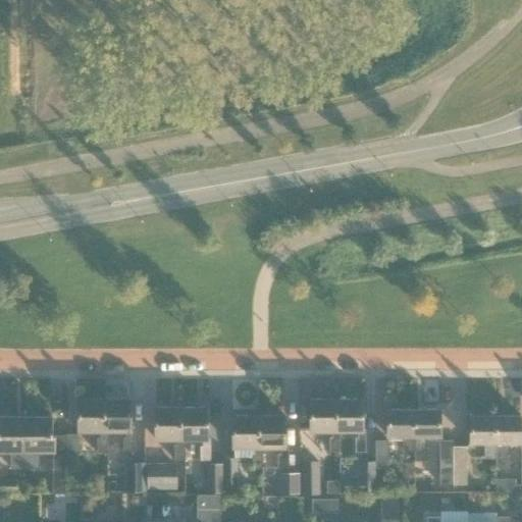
[(105,430),(105,399),(79,399),(79,430),(101,430),(101,437),(98,437),(98,452),(108,452),(108,430),(105,430)]
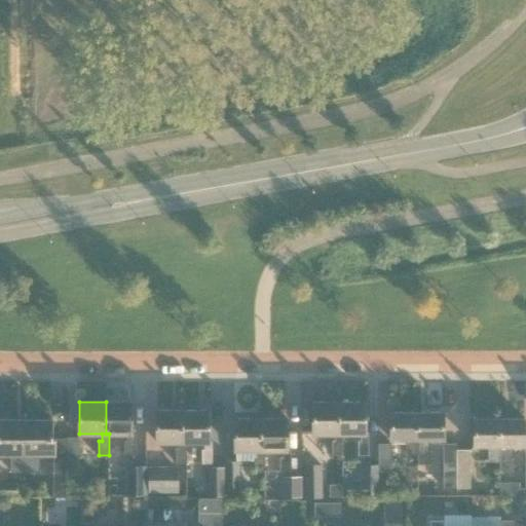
[(135,455),(135,433),(132,433),(133,403),(106,402),(106,434),(109,434),(127,434),(127,441),(124,441),(124,455),(135,455)]
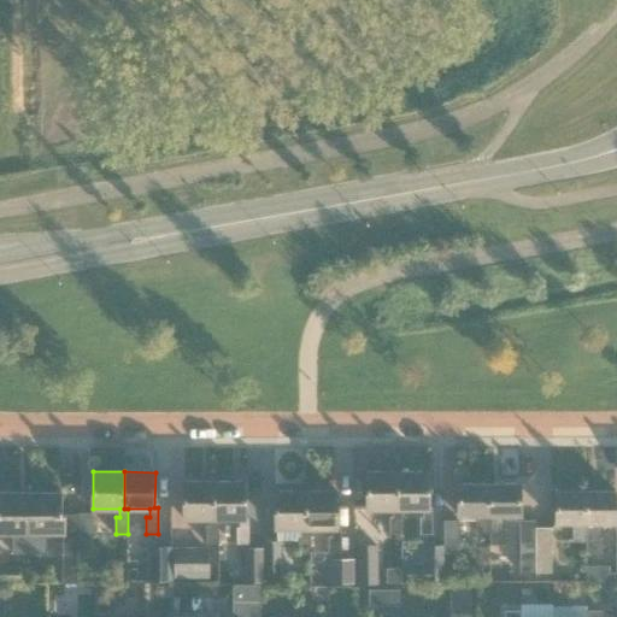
[(403,533),(403,509),(399,509),(398,471),(366,471),(368,509),(394,509),(394,517),(391,517),(391,533),(403,533)]
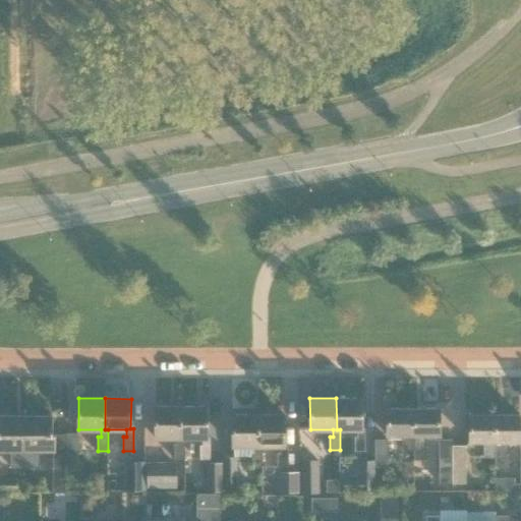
[(337,429),(340,429),(358,429),(358,437),(355,437),(355,450),(365,450),(365,428),(363,428),(362,398),(336,398),(337,429)]
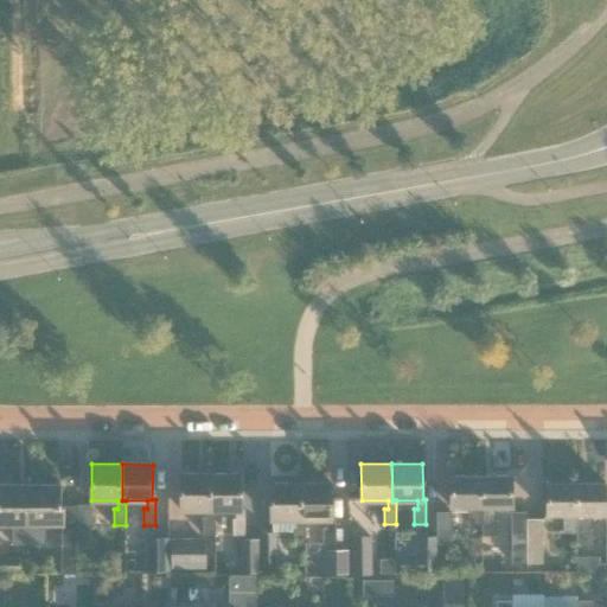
[(216,535),(216,510),(212,510),(211,474),(181,474),(181,510),(206,510),(206,518),(204,518),(204,535),(216,535)]
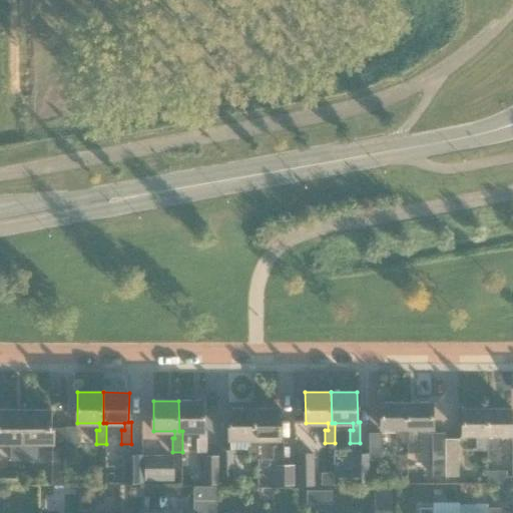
[(179,431),(182,431),(200,431),(200,437),(197,437),(197,452),(207,452),(207,430),(204,430),(204,401),(178,401),(179,431)]
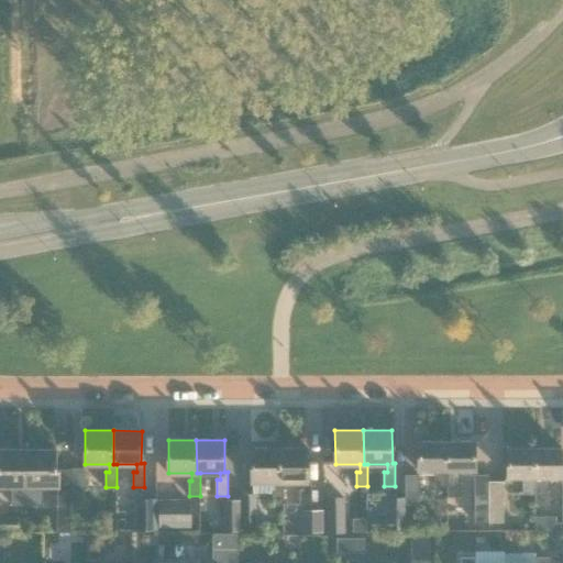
[(446,484),(446,470),(446,441),(418,441),(419,470),(434,470),(434,484),(446,484)]
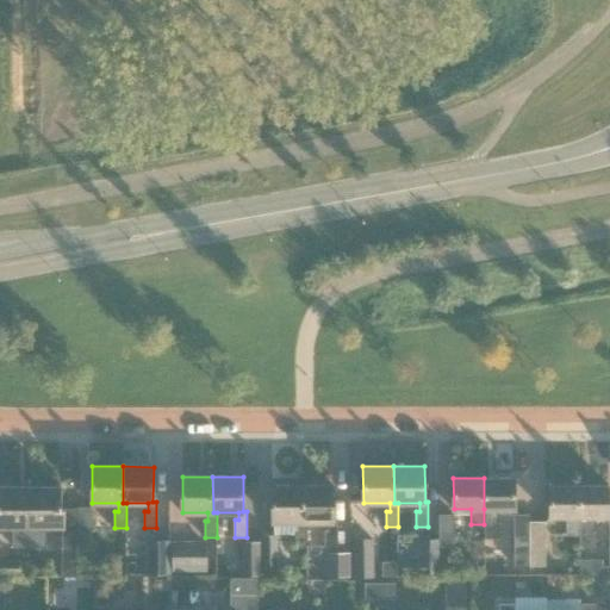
[(498,522),(498,509),(515,509),(515,478),(484,478),(484,509),(485,537),(500,537),(500,522),(498,522)]
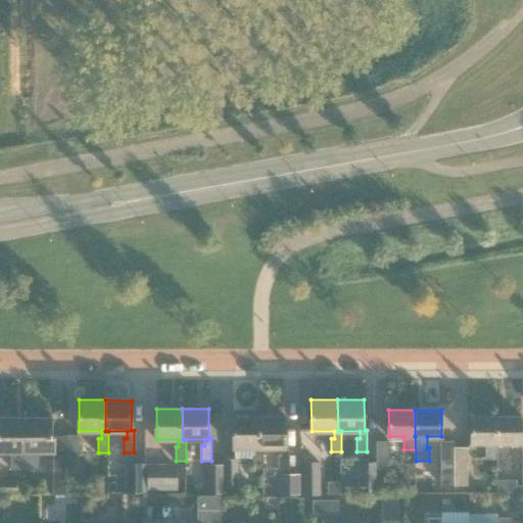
[(25,468),(26,416),(0,416),(0,450),(11,452),(11,468),(25,468)]
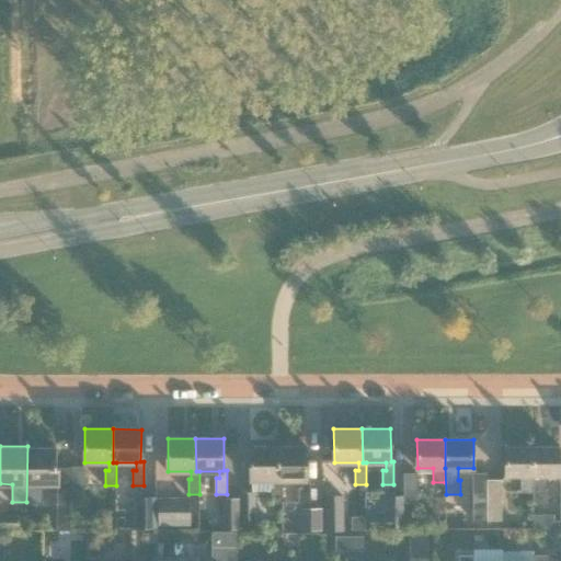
[(71,488),(71,467),(57,467),(57,446),(27,446),(26,502),(43,502),(43,484),(57,484),(57,528),(71,529),(71,488)]
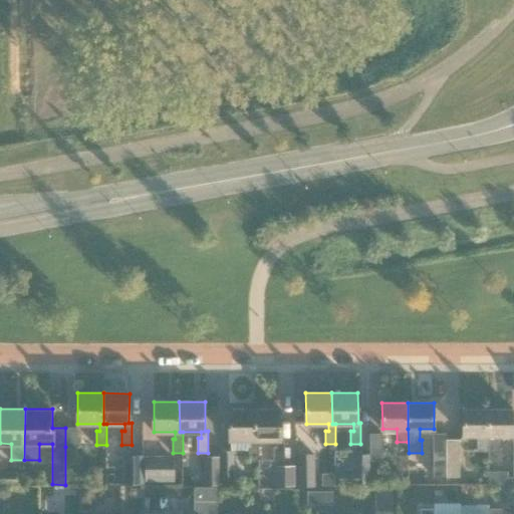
[(255,440),(256,409),(229,409),(229,440),(252,440),(251,447),(249,447),(249,461),(259,461),(259,440),(255,440)]
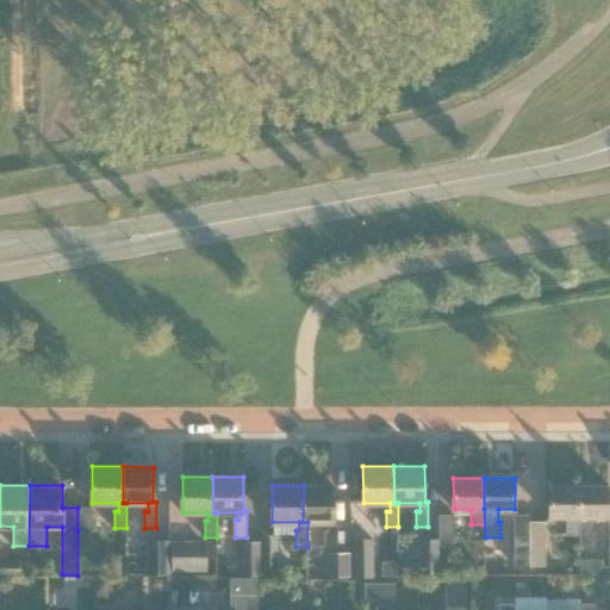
[(337,547),(337,521),(335,521),(335,485),(304,485),(303,522),(307,522),(329,522),(329,530),(325,530),(325,547),(337,547)]
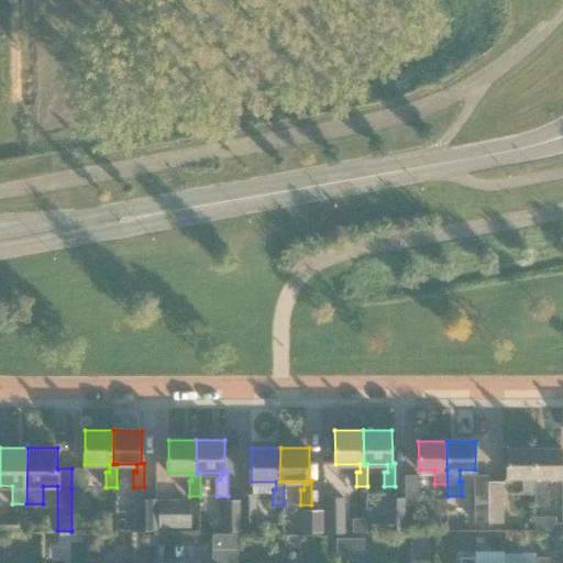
[(534,494),(534,448),(508,448),(508,477),(522,477),(522,494),(534,494)]
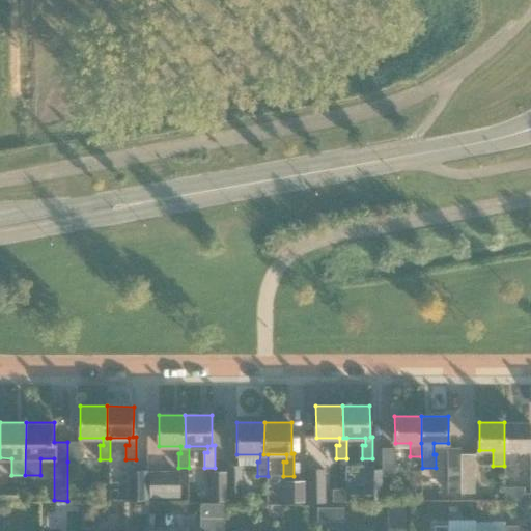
[(530,450),(530,422),(504,422),(504,466),(504,475),(519,475),(519,463),(515,463),(516,450),(530,450)]
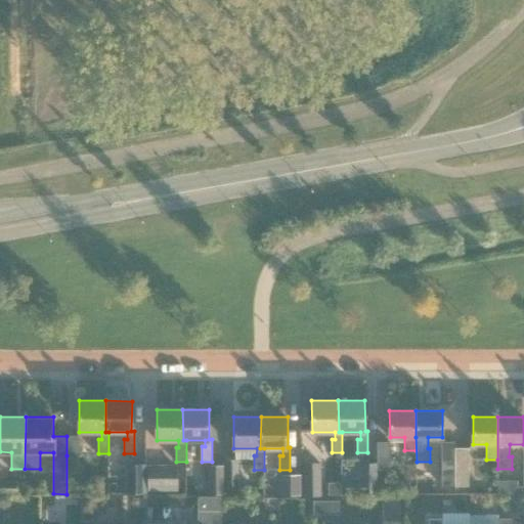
[(67,455),(74,455),(74,462),(79,462),(79,436),(67,436),(67,455)]
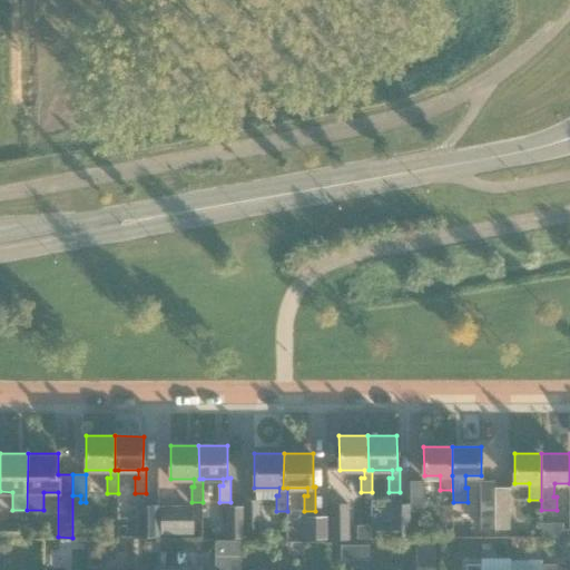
[(425,509),(424,480),(410,480),(410,503),(410,510),(425,509)]
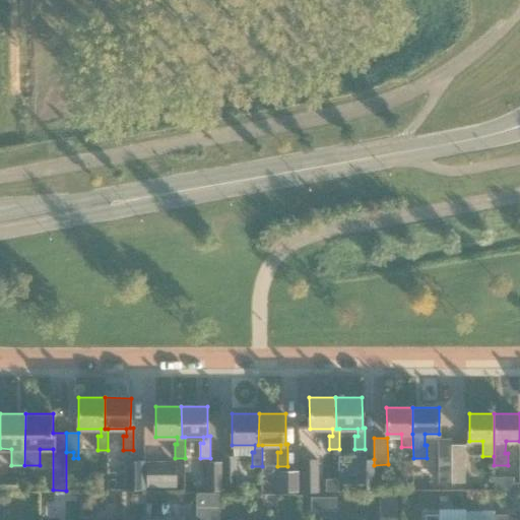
[(451,481),(451,444),(451,438),(439,438),(439,491),(451,491),(451,481)]
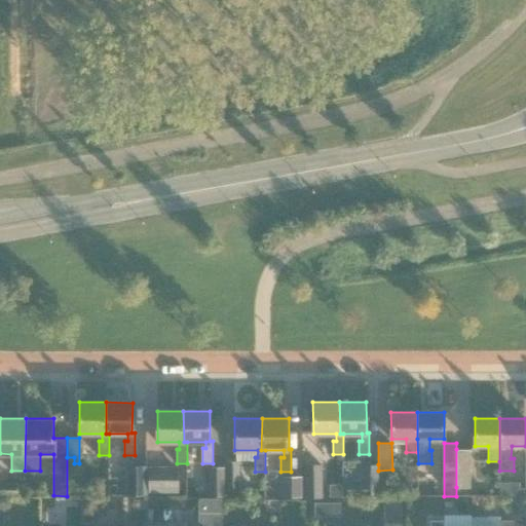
[(456,449),(456,487),(471,487),(471,449),(456,449)]
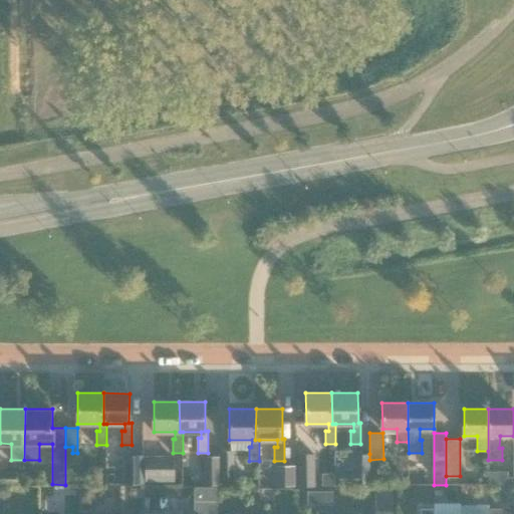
[(234,484),(234,451),(221,451),(221,485),(234,484)]
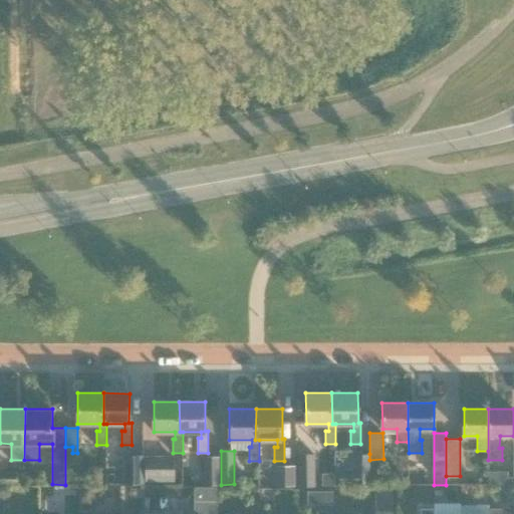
[(297,454),(297,487),(315,487),(315,454),(297,454)]
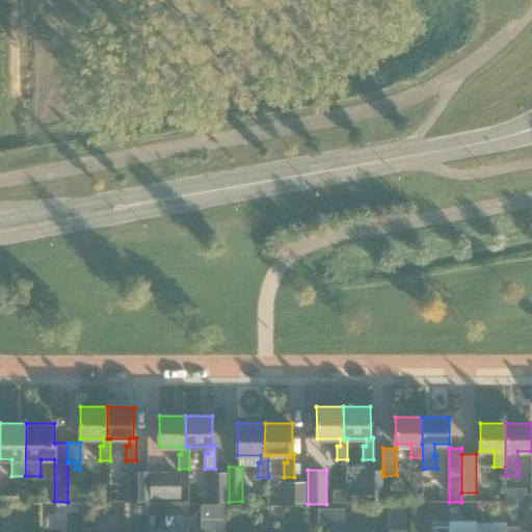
[(350,487),(351,502),(383,502),(382,476),(382,470),(366,470),(366,487),(350,487)]
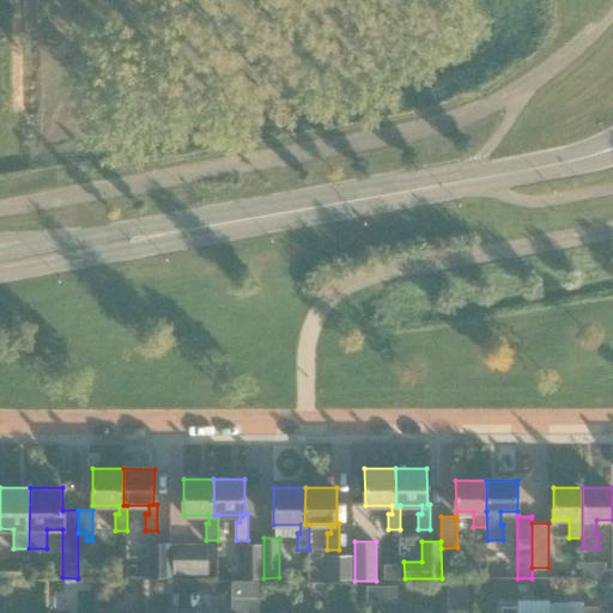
[(146,542),(146,576),(171,576),(171,542),(146,542)]
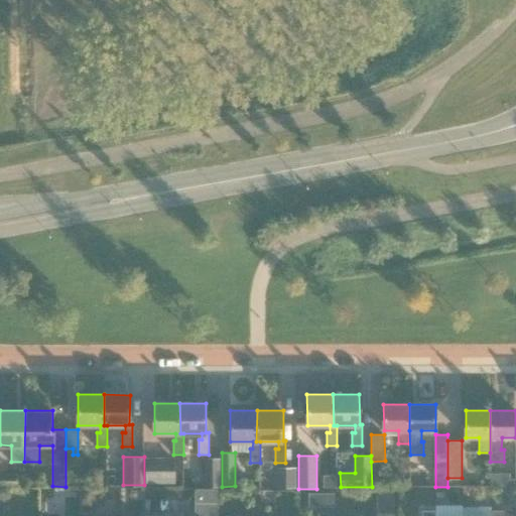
[(145,483),(174,483),(174,458),(146,458),(145,483)]
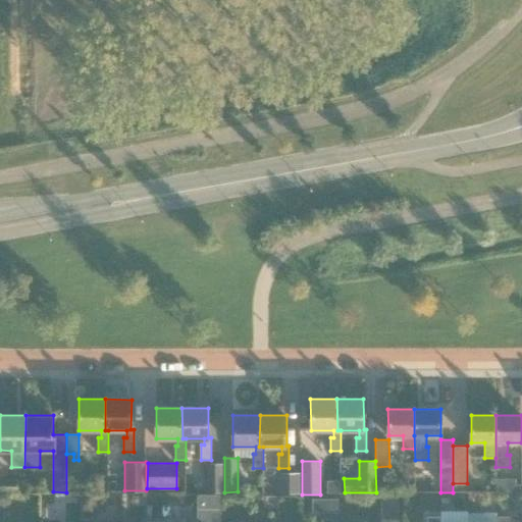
[(223,492),(222,464),(207,464),(207,492),(223,492)]
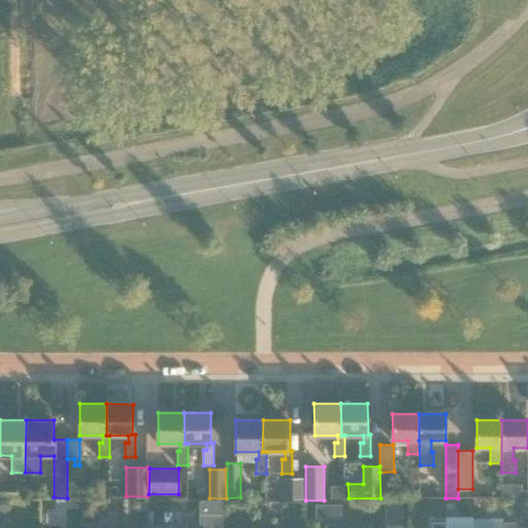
[(303,498),(303,477),(283,477),(283,499),(303,498)]
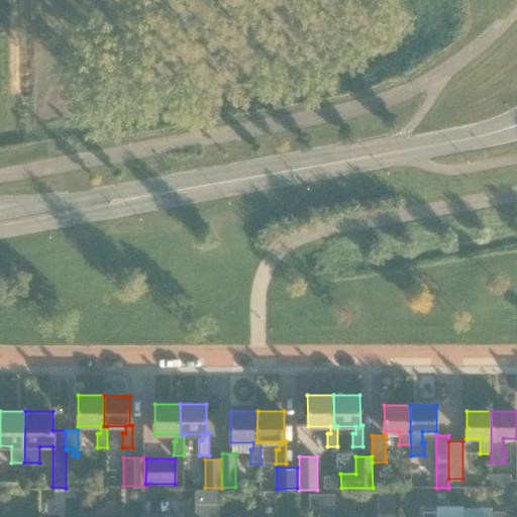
[(0,488),(23,488),(24,476),(17,476),(17,474),(0,474),(0,488)]
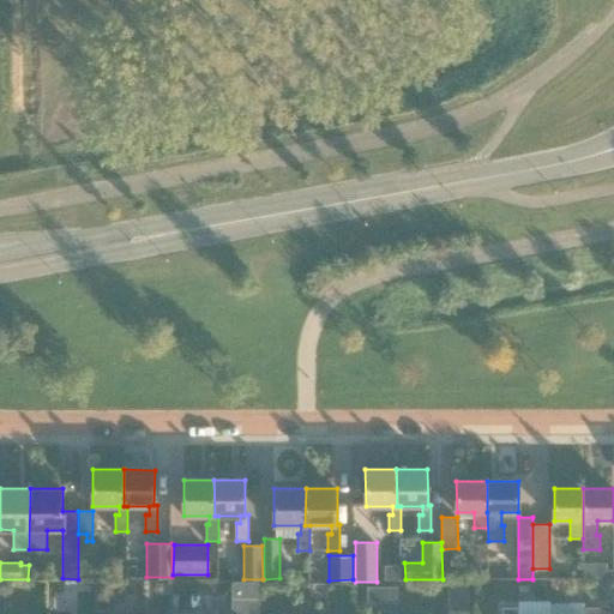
[(258,613),(258,599),(258,581),(232,581),(230,613),(258,613)]
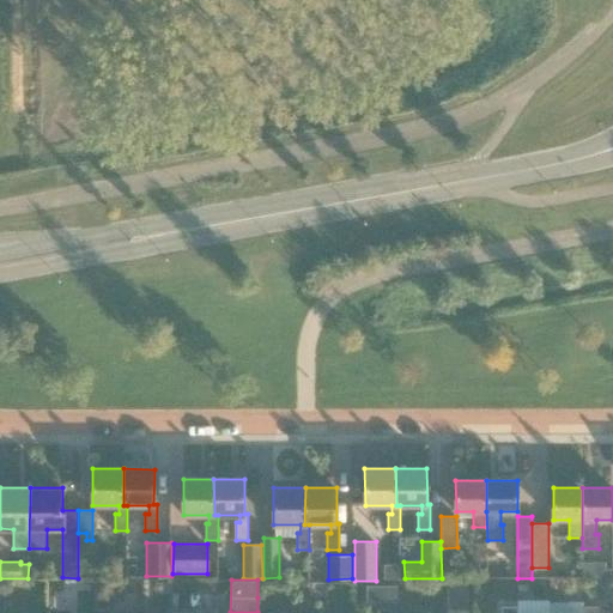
[(467,612),(468,584),(449,584),(448,612),(467,612)]
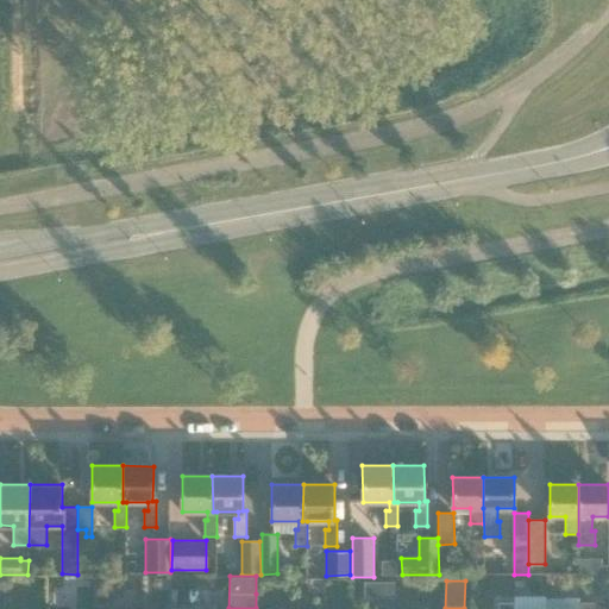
[(384,582),(384,597),(395,597),(395,582),(384,582)]
